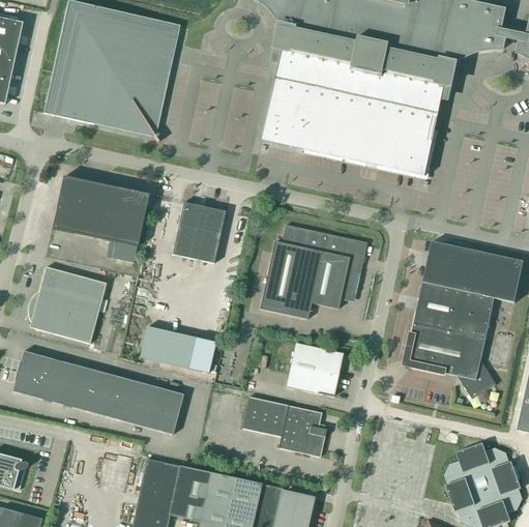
[(167,86),(180,24),(68,0),(43,112),(95,123),(96,117),(147,128),(152,124),(162,84),(167,86)]
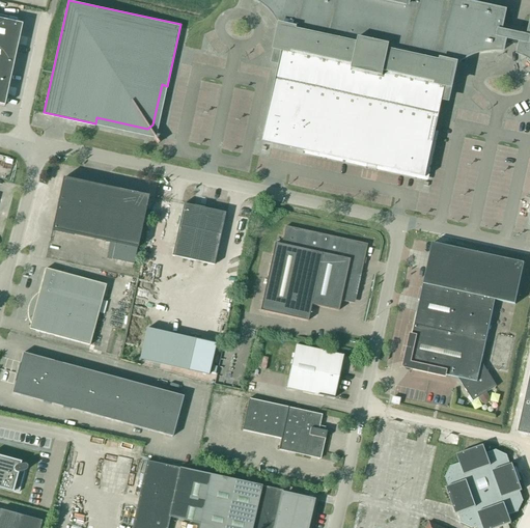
[(381,165),(426,174),(437,129),(446,83),(452,84),(456,62),(459,60),(464,57),(468,55),(472,53),(476,51),(480,50),(485,49),(490,48),(494,48),(499,48),(504,48),(507,35),(508,35),(509,31),(501,29),(506,8),(467,0),(262,0),(265,2),(269,4),(275,10),(278,15),(280,19),(282,24),(277,47),(283,48),(263,139),(381,165)]
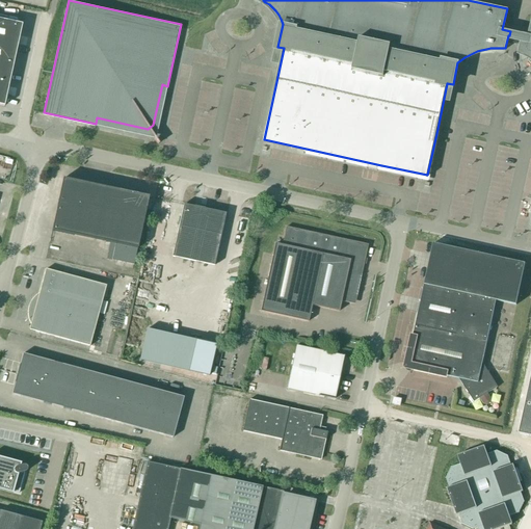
[(0,17),(0,102),(3,103),(21,22),(0,17)]
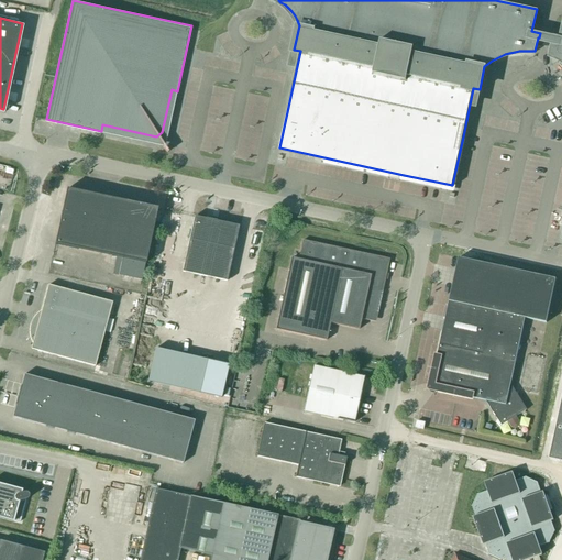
[(561,37),(553,35),(552,41),(553,41),(551,54),(555,56),(560,58),(561,59),(561,37)]
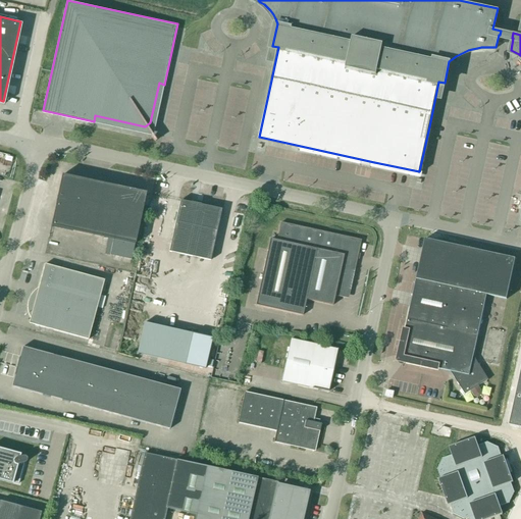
[(133,257),(147,191),(63,172),(52,223),(114,237),(111,253),(133,257)]
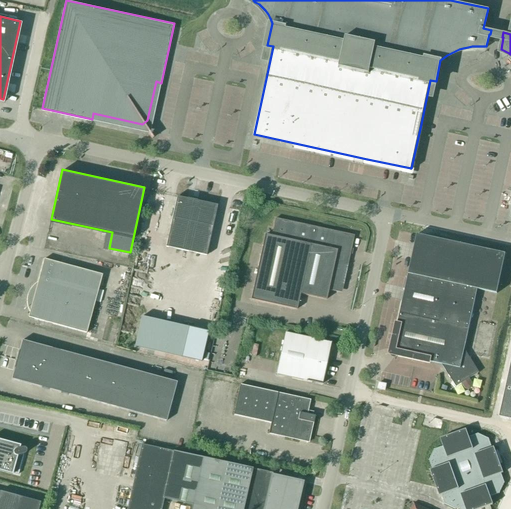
[(207,253),(218,203),(178,195),(167,244),(207,253)]
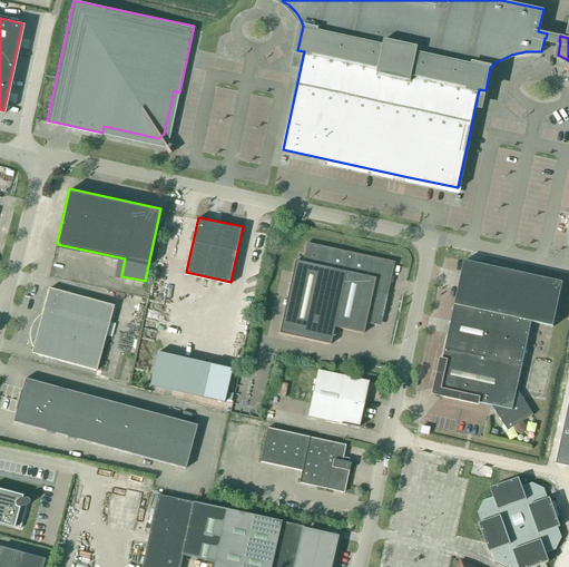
[(391,280),(395,260),(307,241),(303,260),(296,258),(280,331),(331,342),(335,324),(364,331),(366,320),(376,322),(385,279),(391,280)]
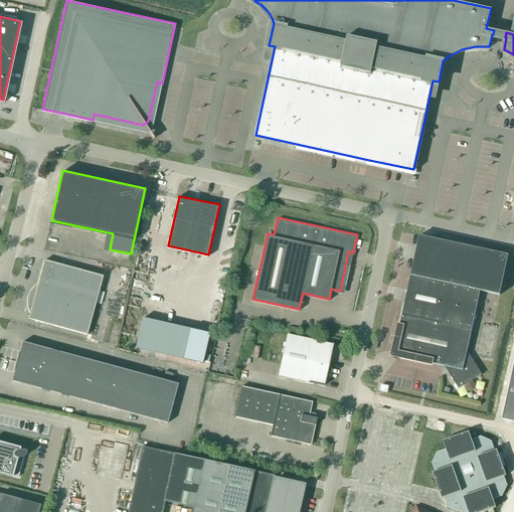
[(420,232),(394,352),(445,363),(460,386),(465,383),(469,388),(473,389),(476,387),(477,383),(473,378),(483,372),(468,349),(479,298),(471,286),(501,293),(509,252),(420,232)]
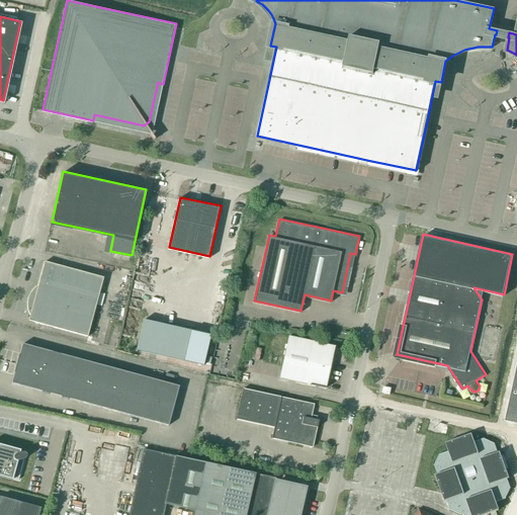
[(88,335),(104,275),(46,260),(38,283),(36,284),(34,286),(32,288),(31,290),(29,293),(28,296),(28,299),(28,304),(28,307),(29,310),(30,313),(29,319),(88,335)]
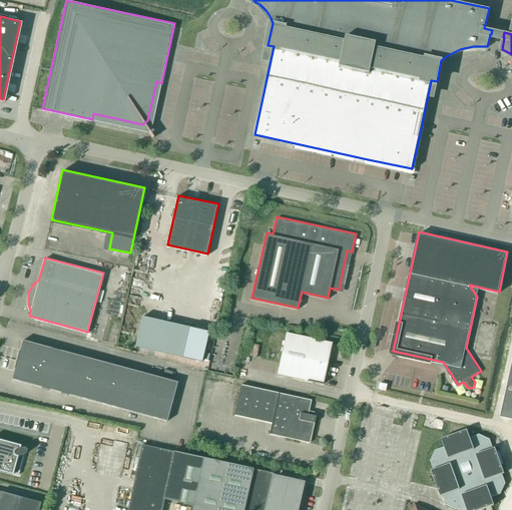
[(210,330),(143,316),(137,346),(203,360),(210,330)]
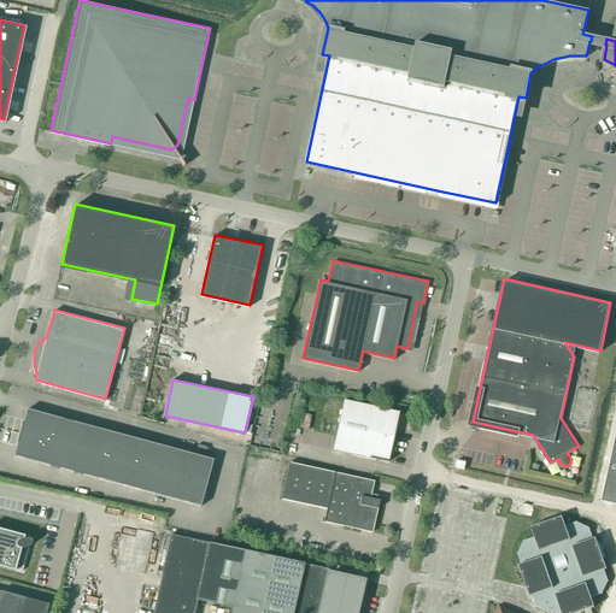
[(388,460),(399,411),(345,399),(334,448),(388,460)]
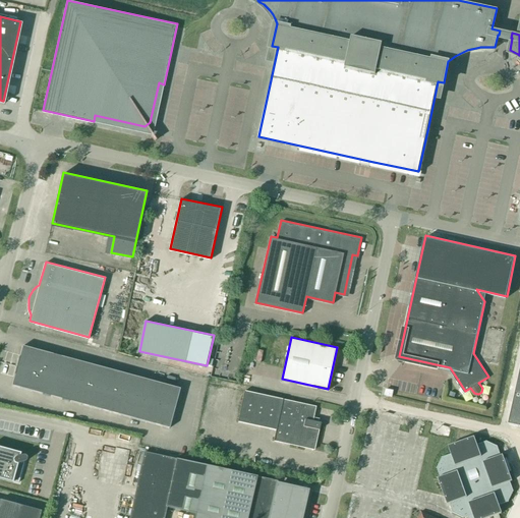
[(12,384),(169,426),(179,387),(22,344),(12,384)]
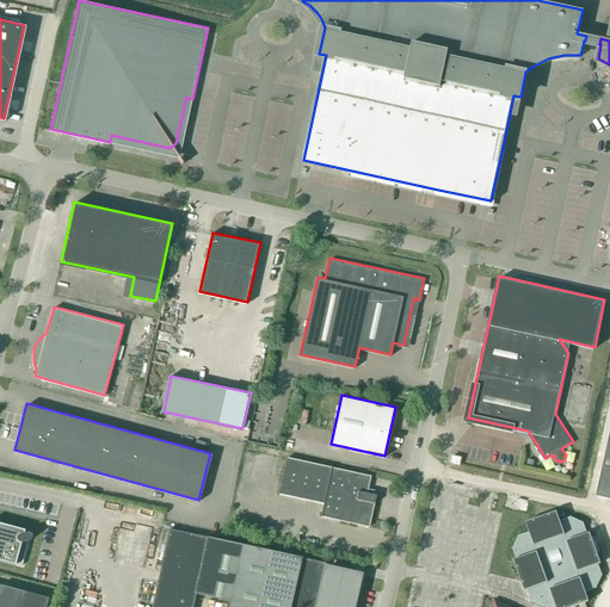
[(609,444),(599,494),(609,496),(609,444)]
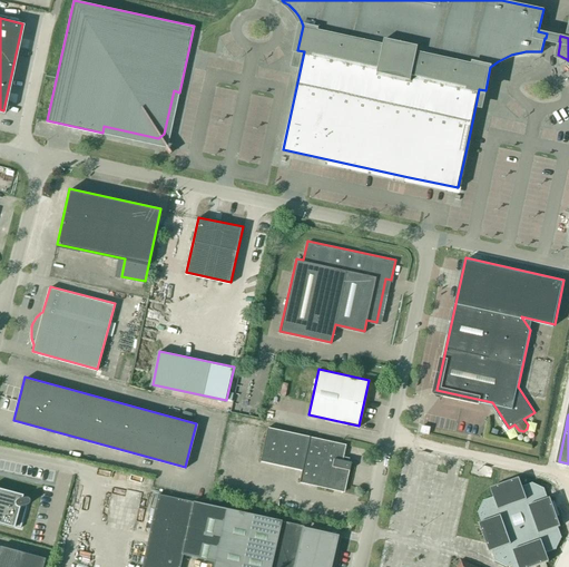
[(350,469),(352,461),(341,458),(344,442),(268,426),(261,460),(302,469),(300,480),(344,490),(349,468),(350,469)]
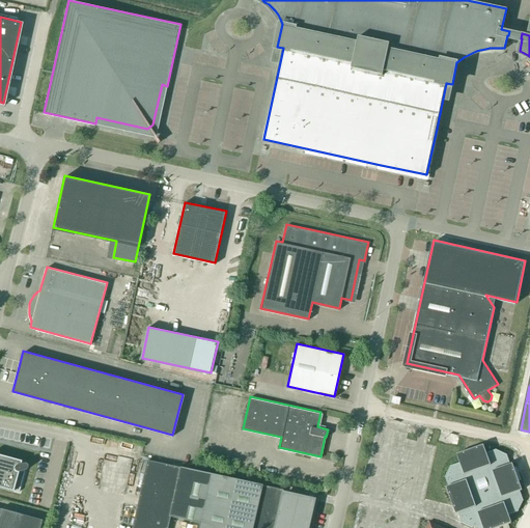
[(492,527),(512,521),(509,512),(519,509),(524,498),(521,489),(523,488),(513,461),(511,462),(508,452),(497,447),(487,450),(484,443),(457,452),(461,461),(451,464),(446,475),(449,484),(447,484),(456,511),(459,510),(463,521),(473,526),(478,524),(479,527),(449,527),(430,519),(425,527),(492,527)]
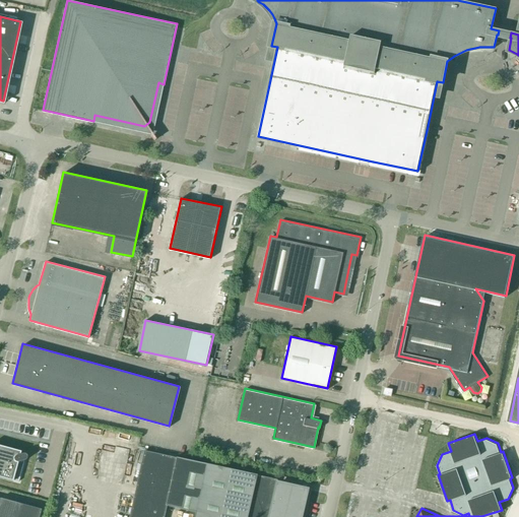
[(18,454),(19,451),(0,446),(0,473),(19,479),(25,459),(25,458),(26,458),(26,457),(27,457),(27,456),(27,455),(27,454),(26,453),(25,453),(25,452),(24,452),(23,452),(18,454)]
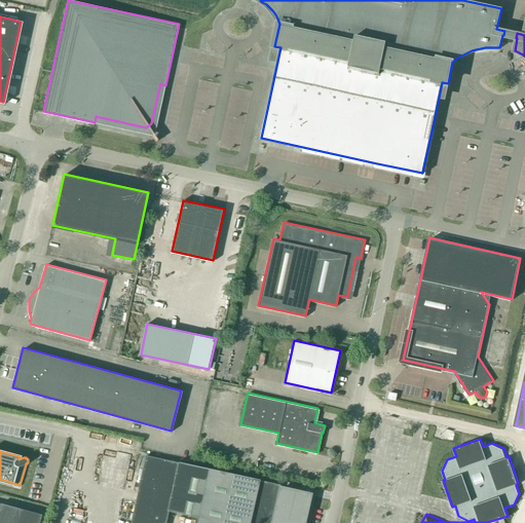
[(146,454),(130,522),(165,522),(169,511),(198,517),(196,522),(301,522),(308,495),(279,488),(280,484),(146,454)]
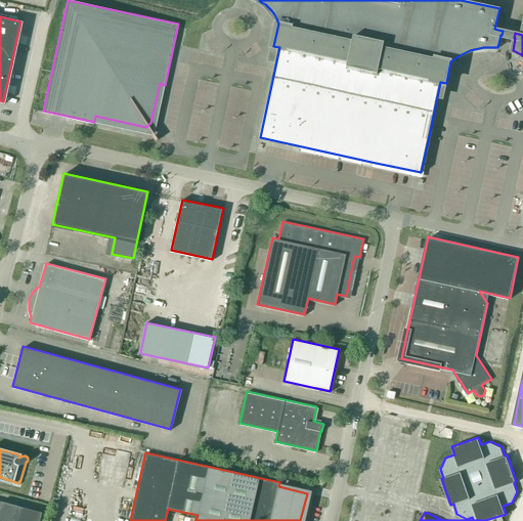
[(0,520),(39,520),(42,512),(0,500),(0,520)]
